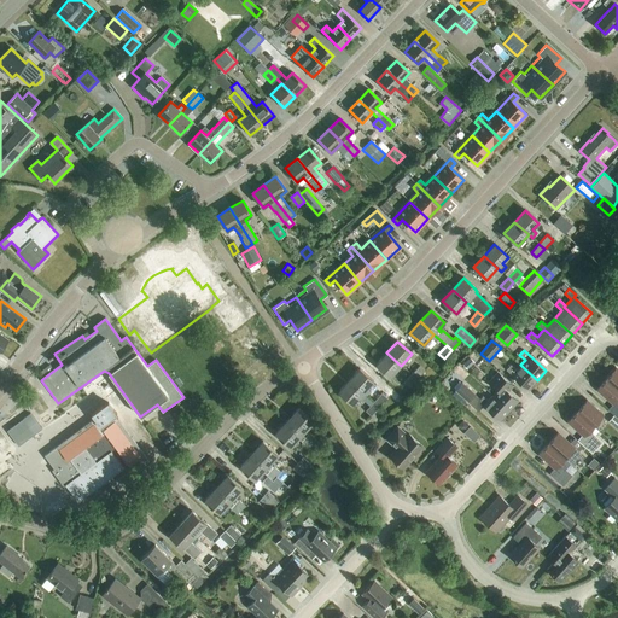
[(390,377),(401,366),(386,353),(377,365),(390,377)]
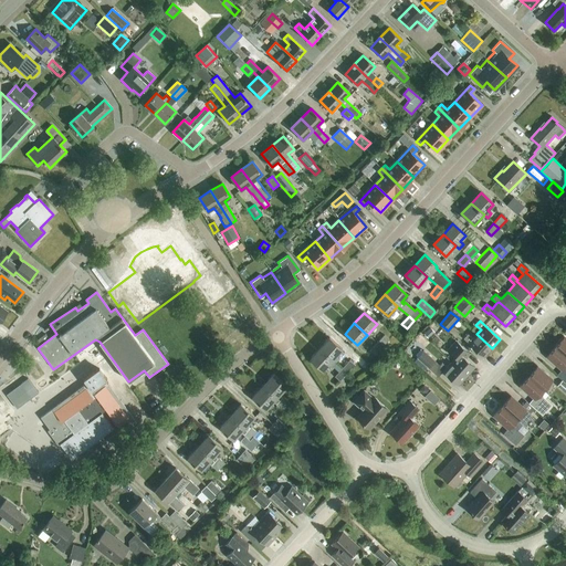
[(492,348),(477,334),(473,338),(468,334),(463,339),(484,357),(492,348)]
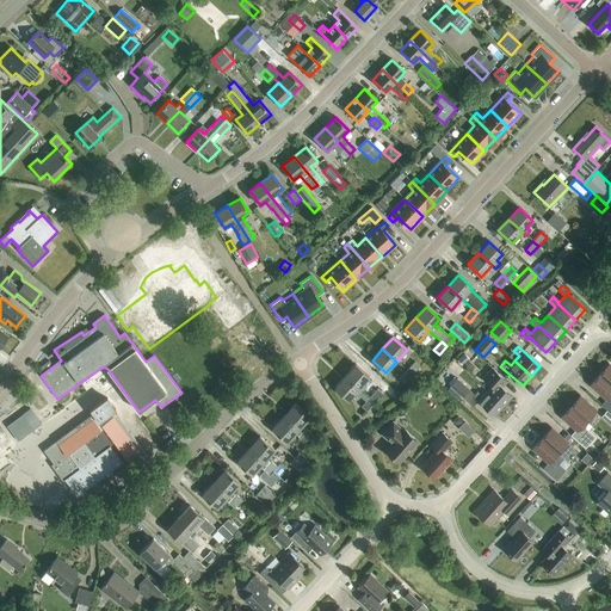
[(407,370),(413,375),(420,366),(414,362),(407,370)]
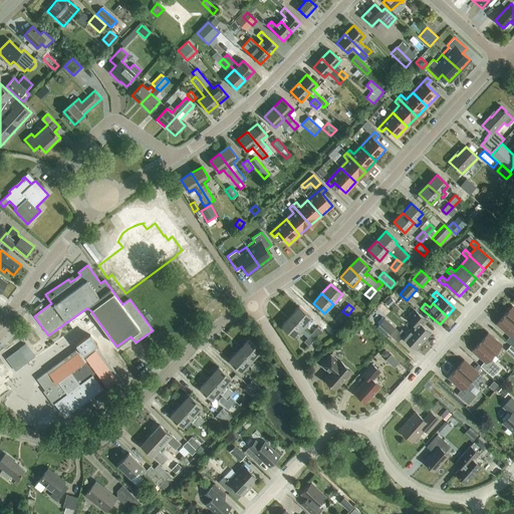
[(302,326),(305,329),(308,325),(305,322),(310,317),(299,306),(290,316),(302,326)]
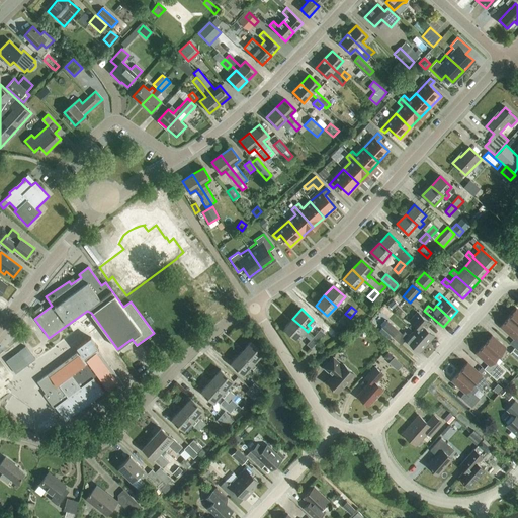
[(508,318),(517,326),(517,311),(516,309),(508,318)]
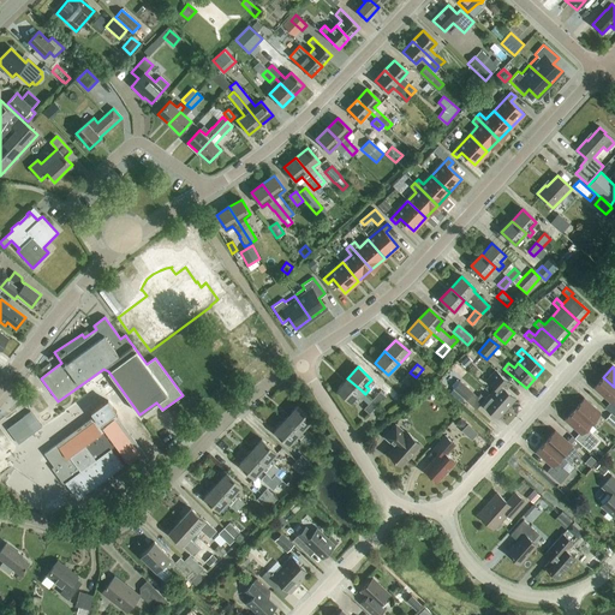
[(490,394),(507,408),(517,399),(506,390),(512,384),(495,370),(485,380),(495,388),(490,394)]
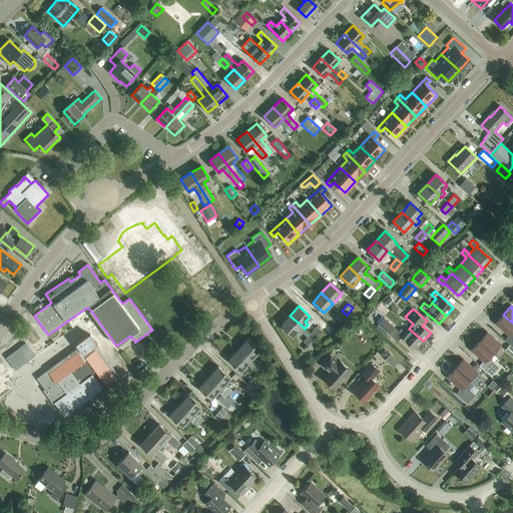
[(339,323),(347,315),(342,311),(335,319),(339,323)]
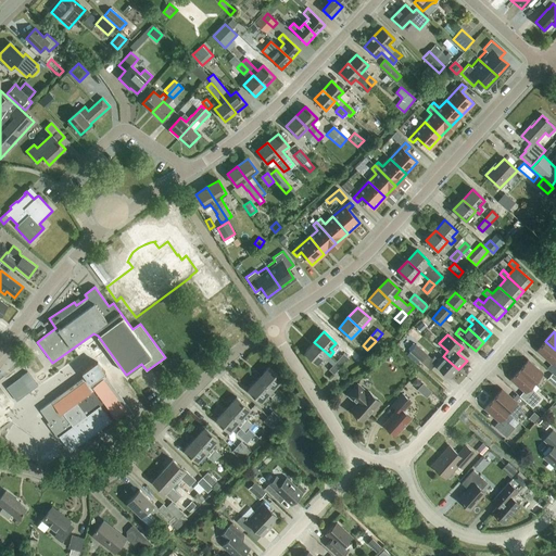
[(555,359),(555,358),(555,350),(545,341),(536,351),(552,364),(546,368),(555,377),(555,359)]
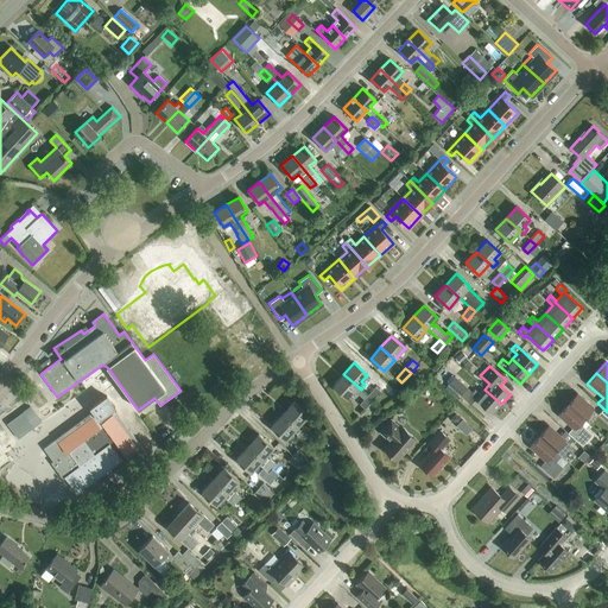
[(367,396),(361,390),(358,386),(343,374),(333,385),(347,398),(353,392),(355,394),(356,393),(363,400),(359,405),(365,410),(373,400),(367,396)]
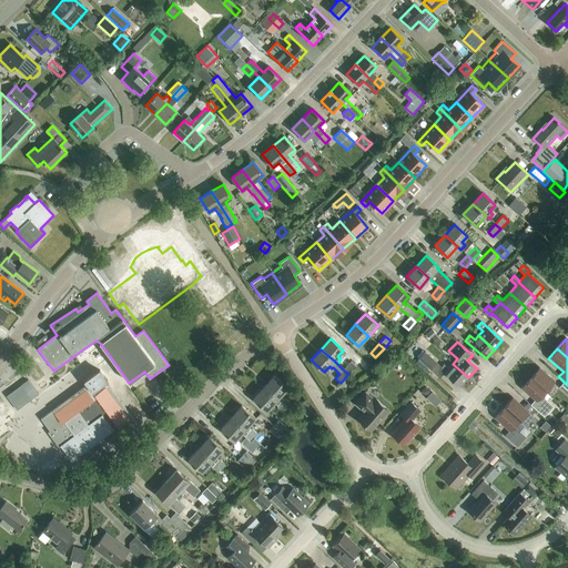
[(468,377),(453,364),(448,368),(444,364),(442,366),(424,352),(418,358),(439,378),(444,373),(445,373),(460,387),(468,377)]
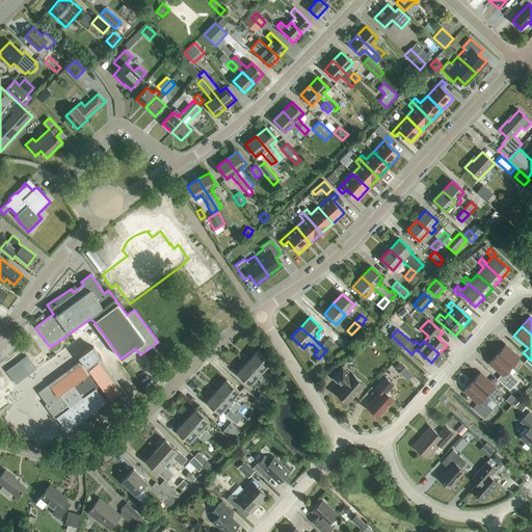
[(339,347),(344,341),(333,330),(327,337),(339,347)]
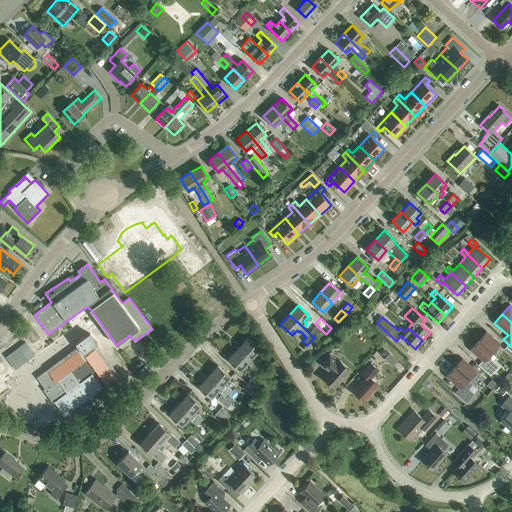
[(309,333),(314,337),(321,330),(316,326),(309,333)]
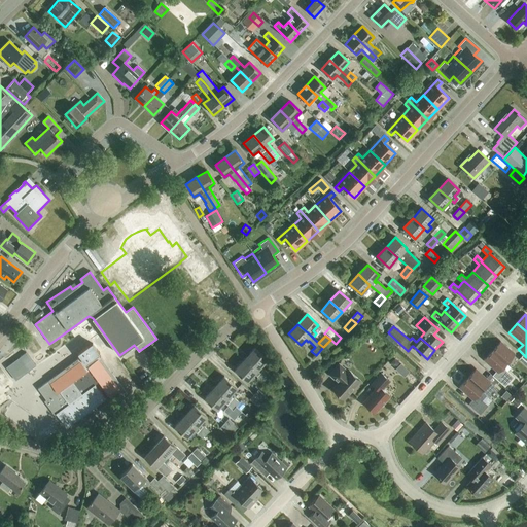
[(492,351),(506,363),(515,354),(500,342),(492,351)]
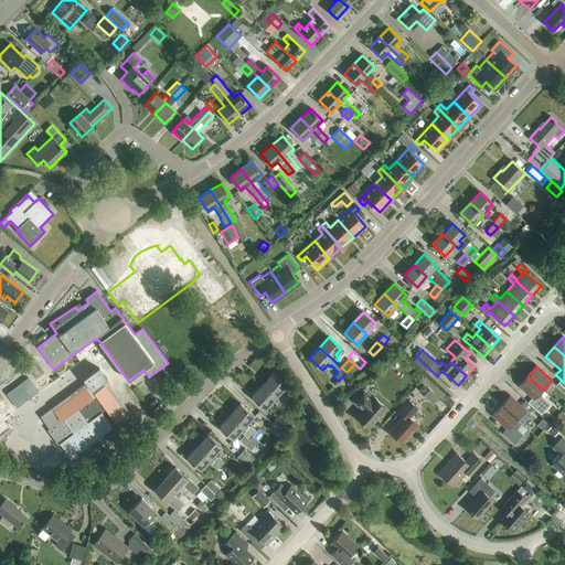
[(84,385),(40,417),(49,428),(48,430),(60,447),(61,445),(71,458),(113,427),(113,426),(116,423),(120,429),(135,419),(97,368),(83,379),(86,383),(84,385)]
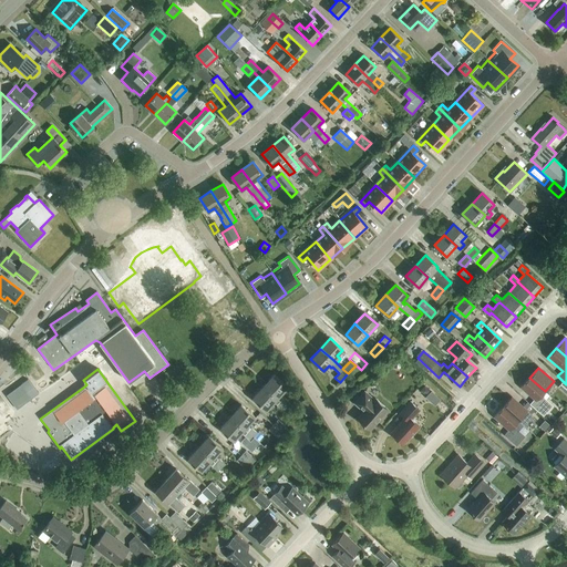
[(263,385),(286,406),(289,403),(284,398),(282,399),(279,395),(288,388),(274,374),(263,385)]
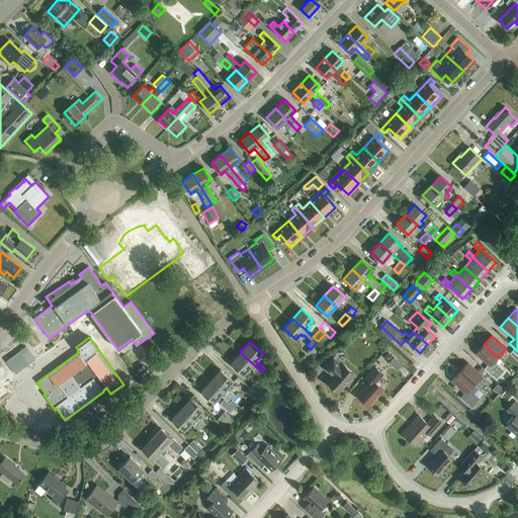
[(6,359),(15,372),(35,358),(26,345),(6,359)]
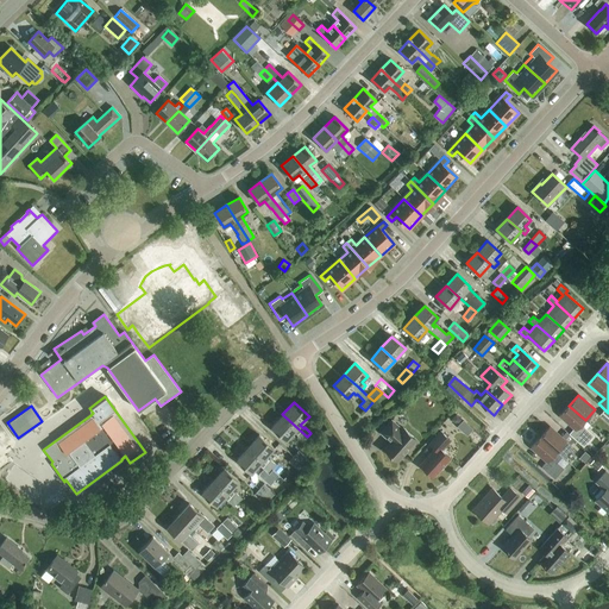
[(581,425),(585,420),(569,406),(559,416),(573,428),(569,434),(583,447),(594,435),(581,425)]
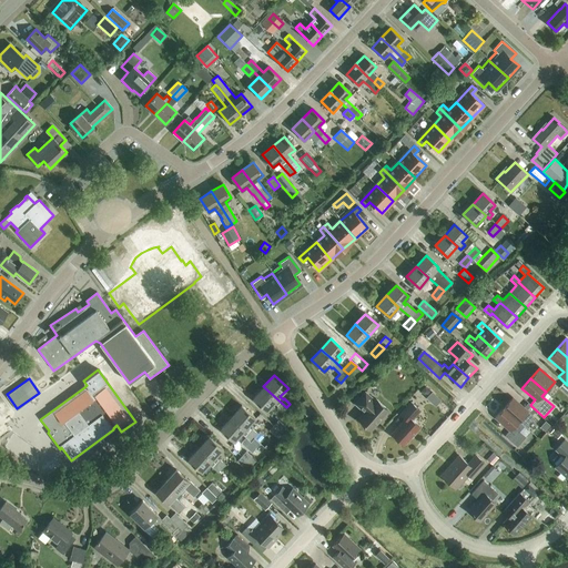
[(283,412),(286,407),(263,386),(253,398),(267,411),(275,403),(277,405),(276,406),(283,412)]
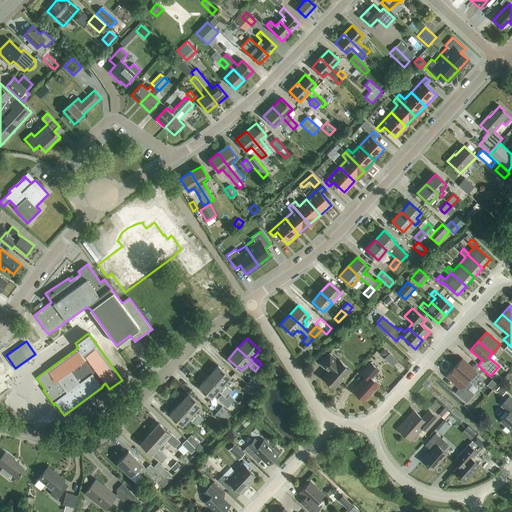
[(394,364),(398,358),(389,351),(385,358),(394,364)]
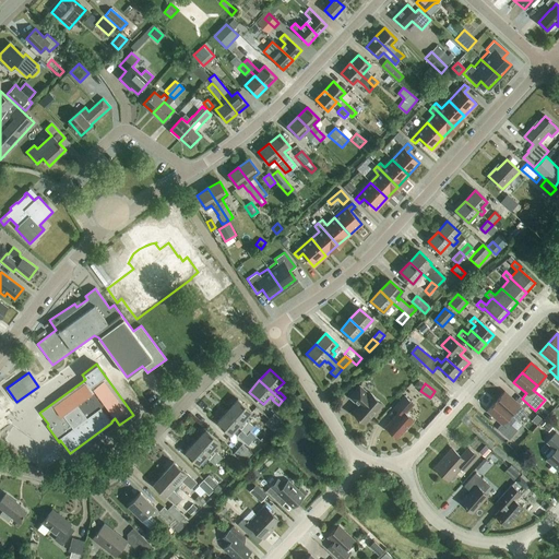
[(369,394),(368,393),(359,387),(349,397),(359,406),(353,413),(365,424),(382,404),(370,393),(369,394)]
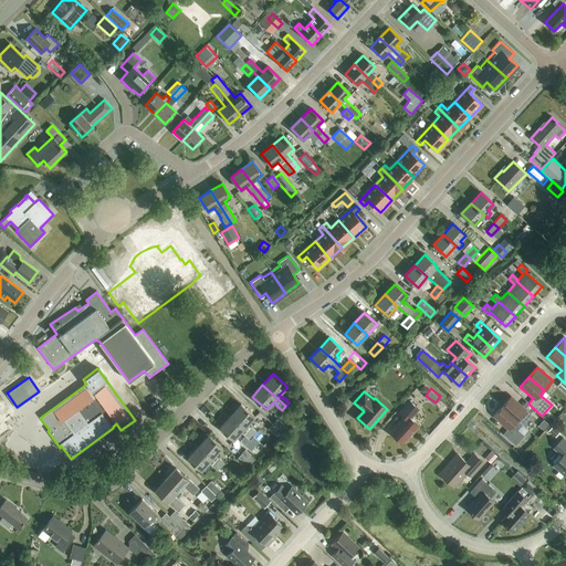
[(523,425),(531,416),(525,410),(511,397),(502,407),(517,420),(522,425),(523,425)]
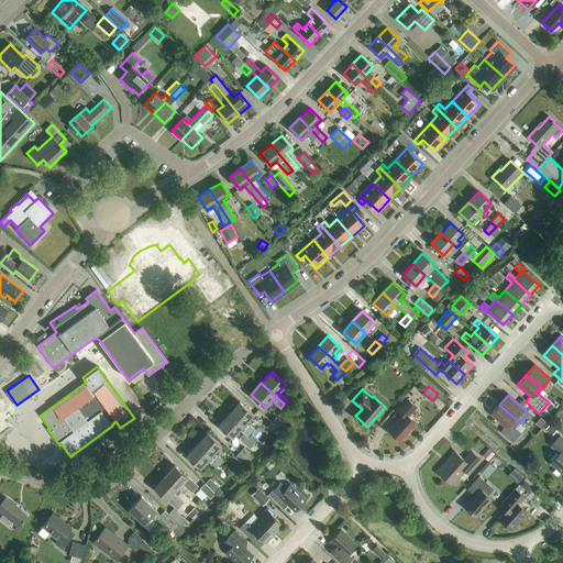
[(304,412),(309,409),(302,397),(297,400),(304,412)]
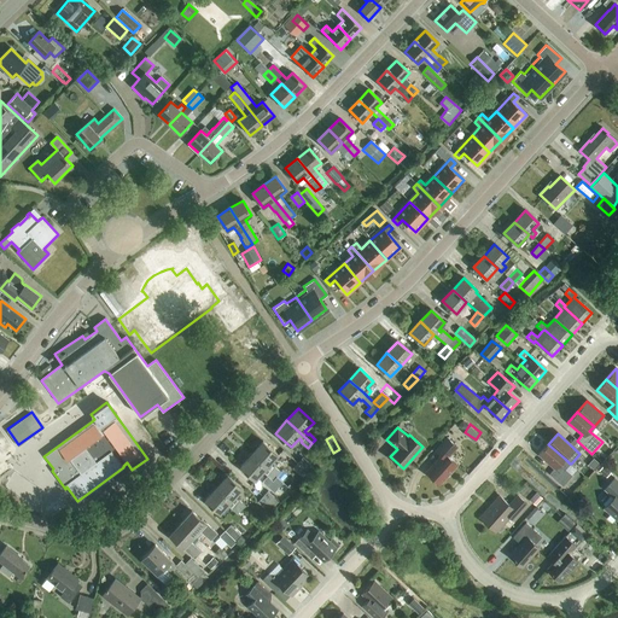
[(439,484),(458,465),(448,458),(458,447),(447,438),(436,450),(442,455),(426,472),(439,484)]
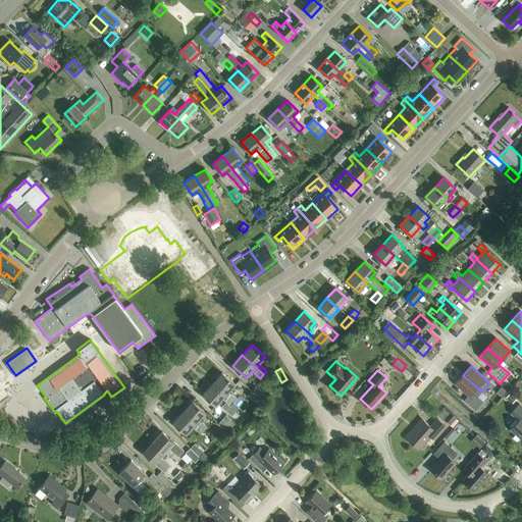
[(212,383),(233,403),(237,399),(230,394),(229,395),(227,393),(235,384),(222,373),(212,383)]
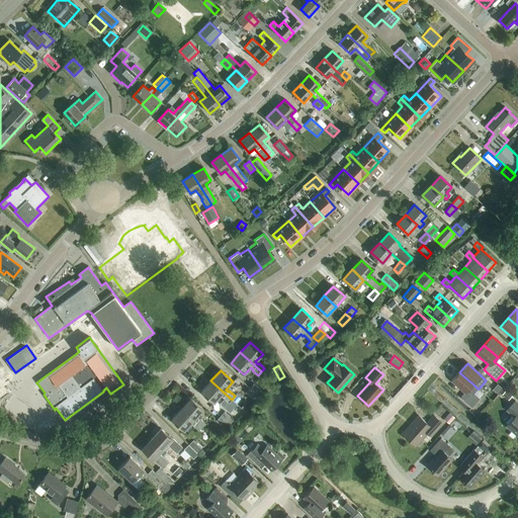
[(478,389),(473,384),(459,372),(451,380),(464,393),(460,398),(471,407),(480,399),(473,394),(478,389)]
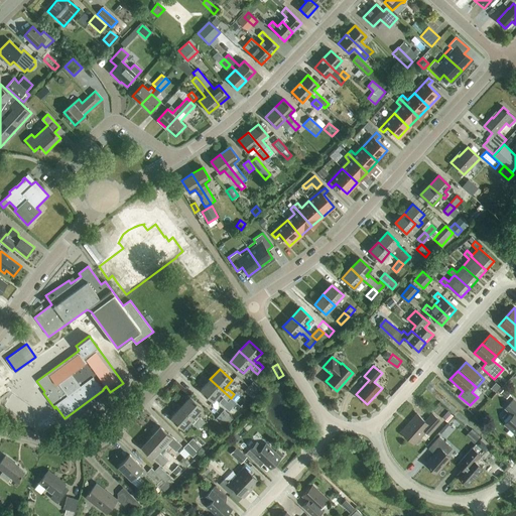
[(236,403),(231,398),(210,379),(201,389),(213,401),(220,393),(223,395),(222,396),(223,397),(219,402),(229,411),(236,403)]
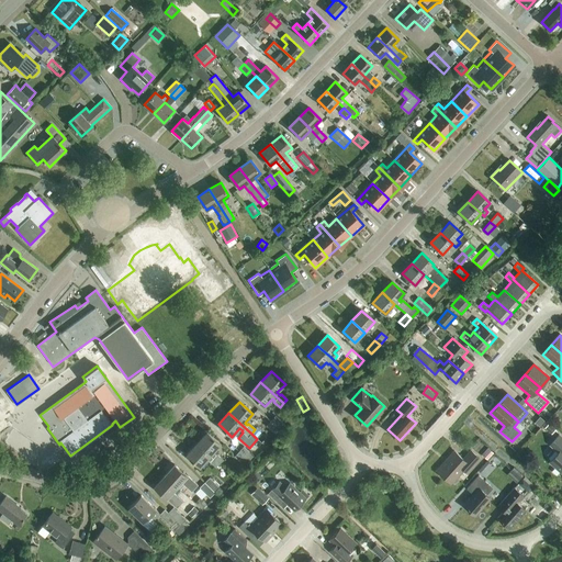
[(270,420),(281,430),(285,425),(274,416),(270,420)]
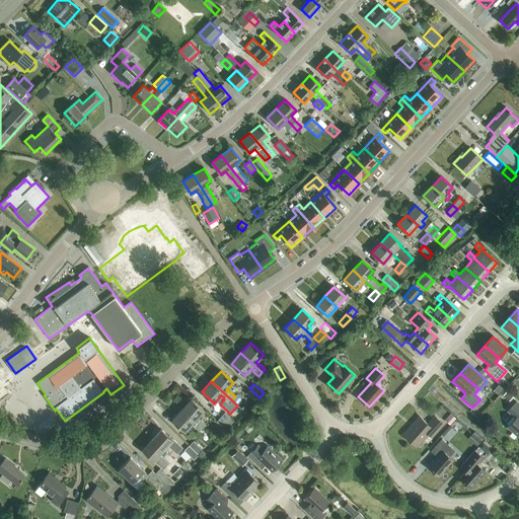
[(498,384),(493,389),(498,394),(503,388),(498,384)]
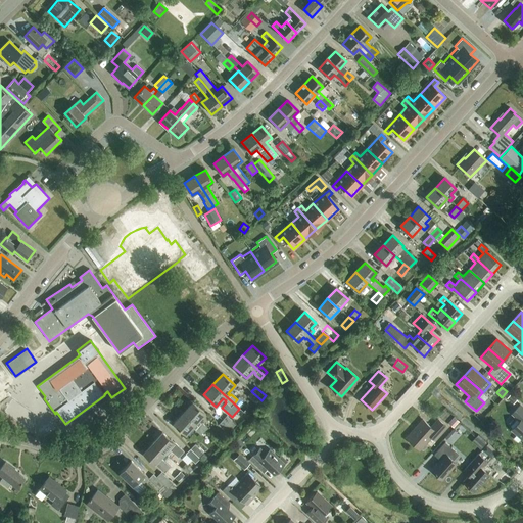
[(257,405),(262,400),(251,391),(247,396),(257,405)]
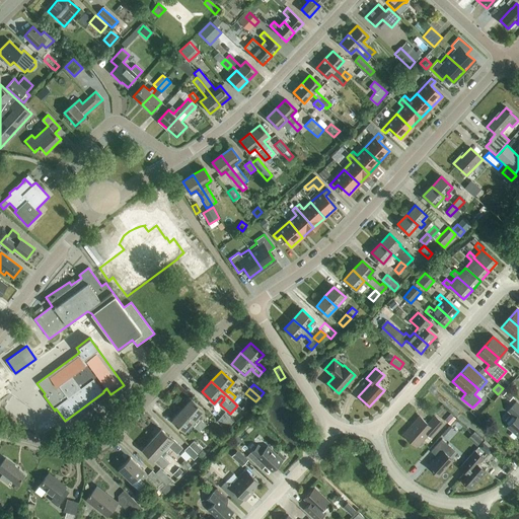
[(181,410),(202,428),(206,425),(200,420),(199,421),(197,419),(204,411),(191,398),(181,410)]
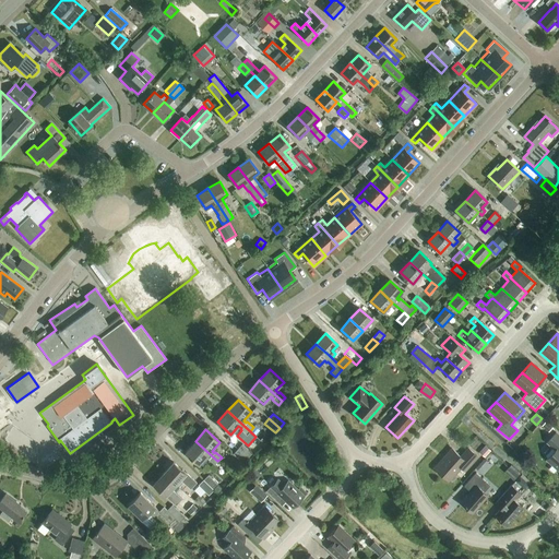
[(558,472),(558,436),(556,433),(547,443),(555,450),(546,460),(558,472)]
